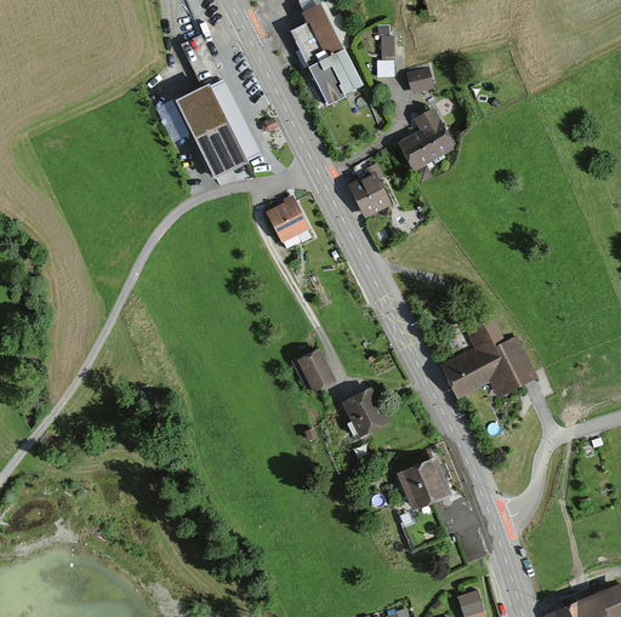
[(331,10),(291,28),(324,100),(365,81),(331,10)]
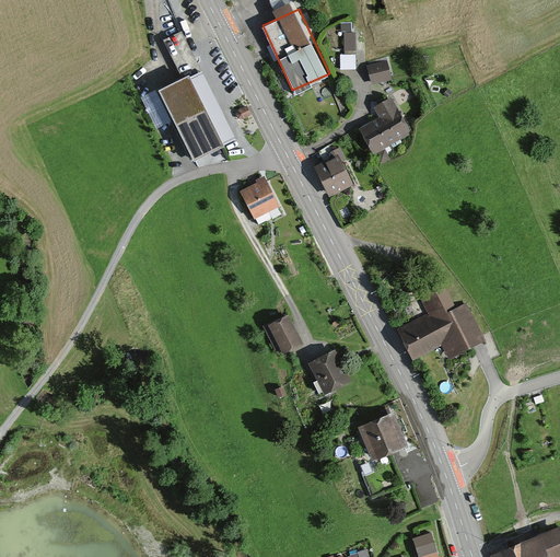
[(183,28),(163,38),(182,77),(156,90),(195,164),(225,148),(224,144),(236,138),(183,28)]
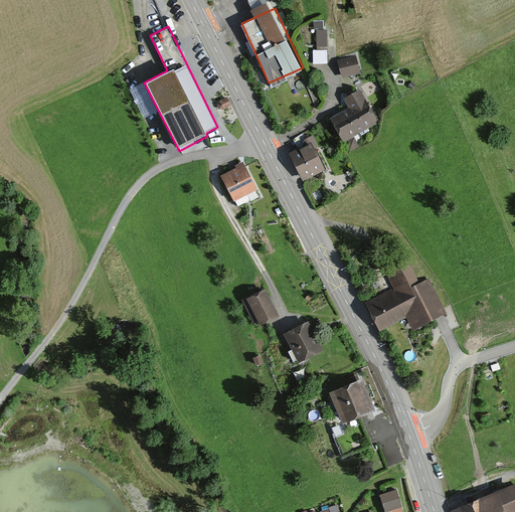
[(327,32),(316,31),(315,44),(326,45),(327,32)]
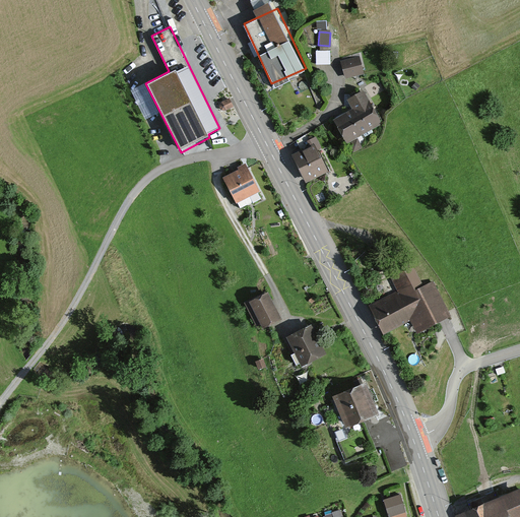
[(327,52),(314,52),(314,65),(327,65),(327,52)]
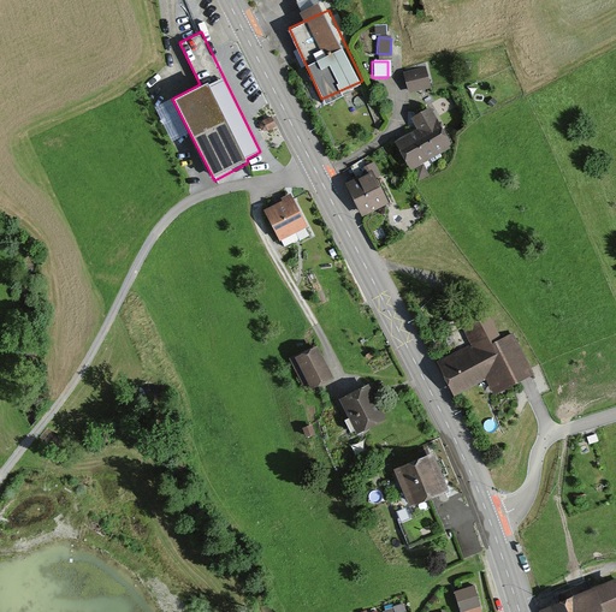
[(425,67),(403,73),(408,91),(430,85),(425,67)]
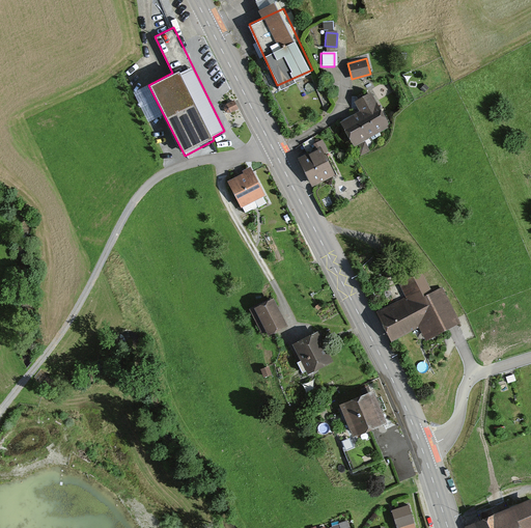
[(372,93),(354,102),(360,114),(338,124),(348,147),(389,129),(372,93)]
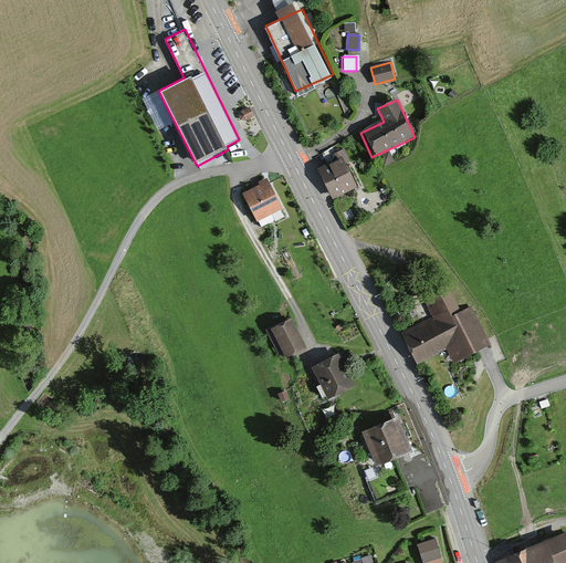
[(249,107),(240,112),(244,121),(253,116),(249,107)]
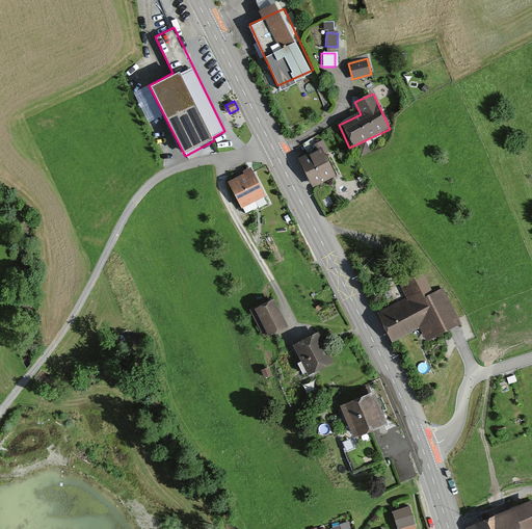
[(320,151),(299,161),(313,186),(334,176),(320,151)]
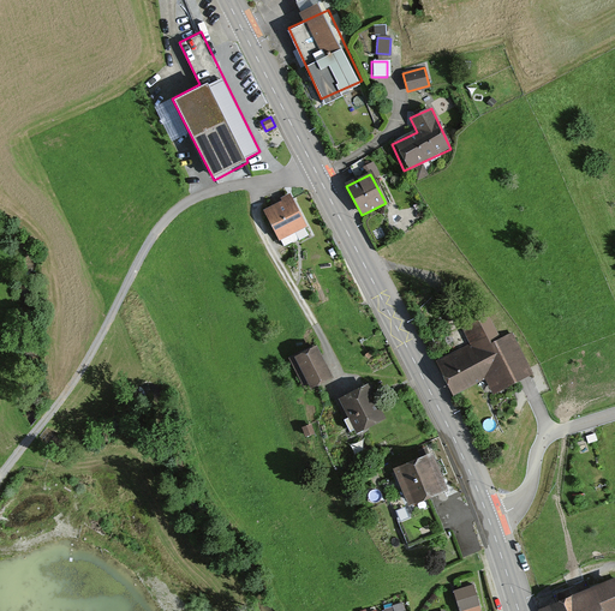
[(293,199),(268,213),(286,249),(311,235),(293,199)]
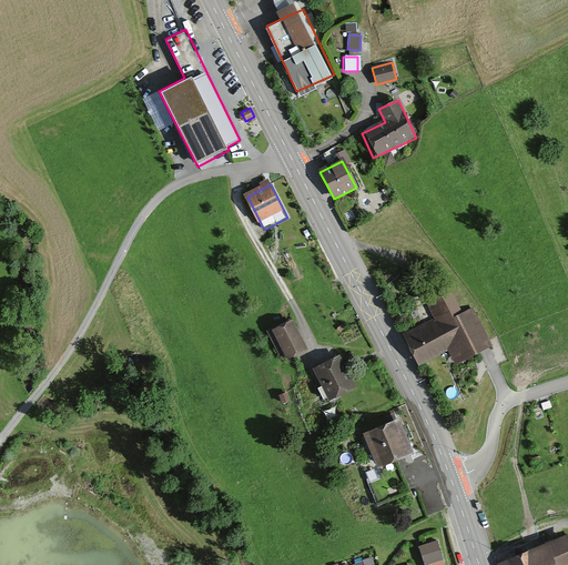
[(433,319),(401,334),(414,361),(445,346),(452,360),(486,342),(470,309),(459,314),(445,284),(421,295),(433,319)]
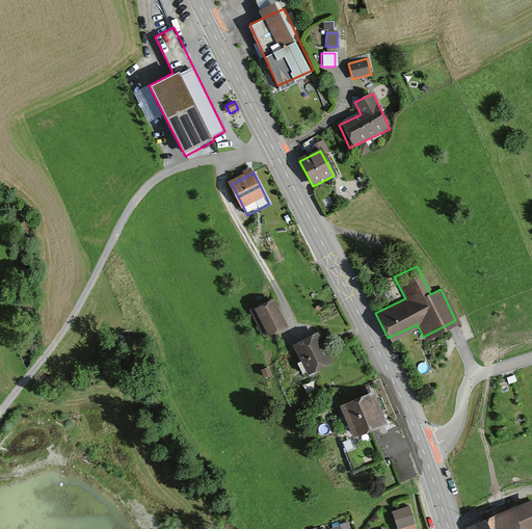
[(269,298),(250,309),(266,336),(284,325),(269,298)]
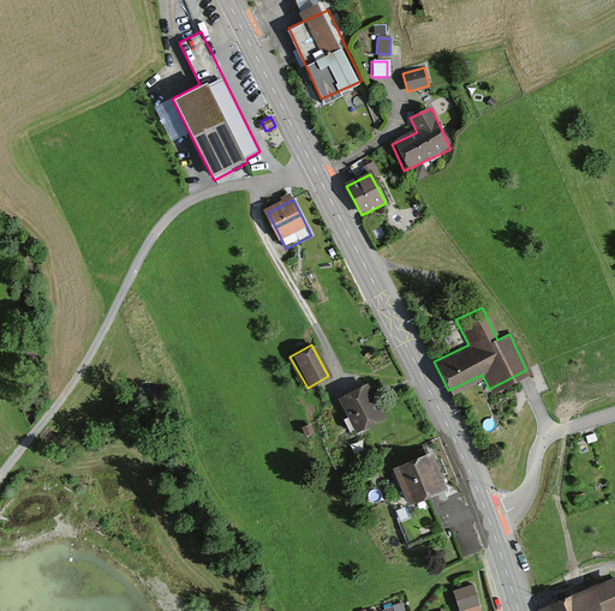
[(377,415),(360,383),(333,396),(348,429),(377,415)]
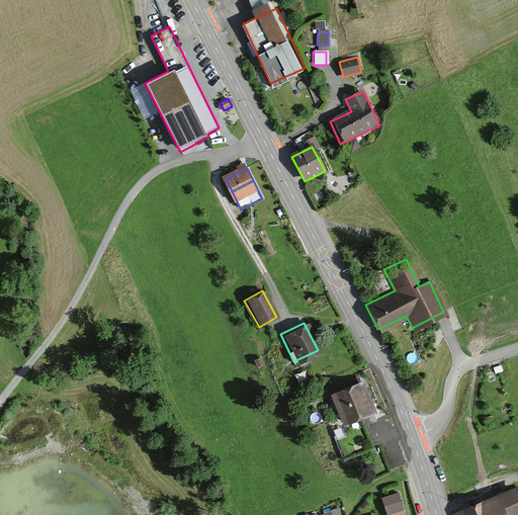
[(354,377),(321,391),(334,423),(367,410),(354,377)]
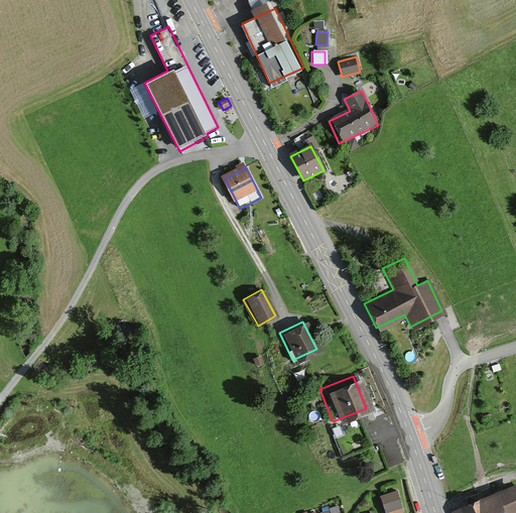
[(515,495),(513,488),(453,510),(454,512),(510,512),(515,511),(515,495)]
